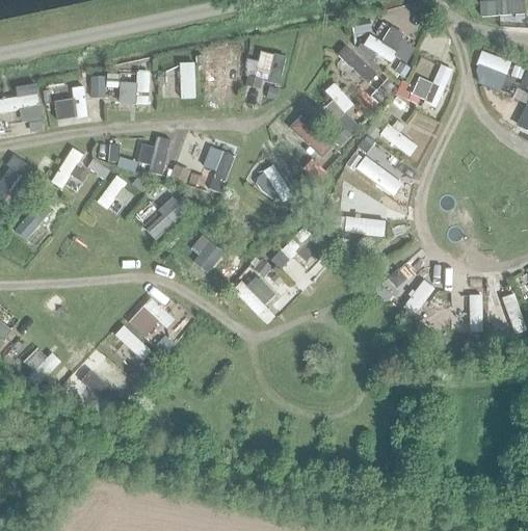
[(479,0),(479,15),(525,12),(524,0),(479,0)]
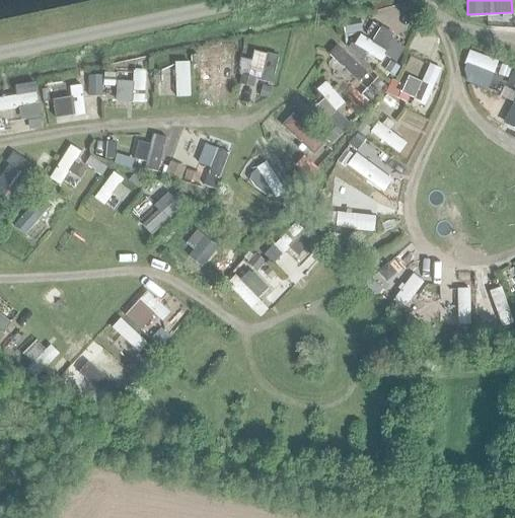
[(353,44),(378,62),(396,35),(383,25),(372,41),(361,32),(353,44)]
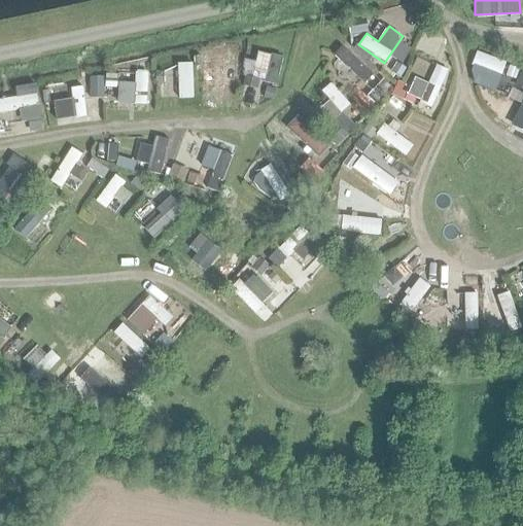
[(343,43),(334,53),(362,84),(373,74),(343,43)]
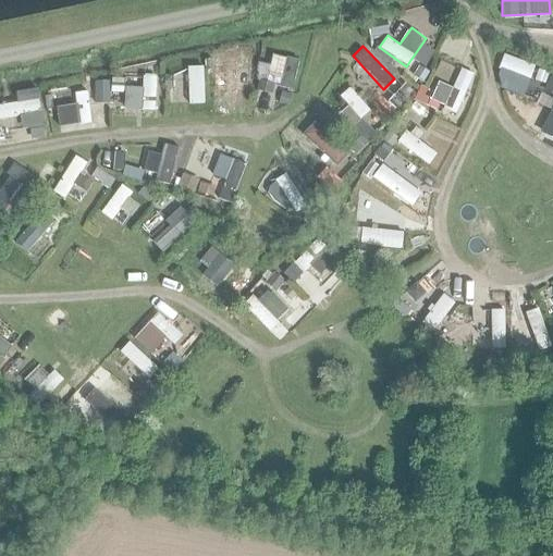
[(272,52),(271,62),(259,61),(257,81),(295,86),(299,56),(272,52)]
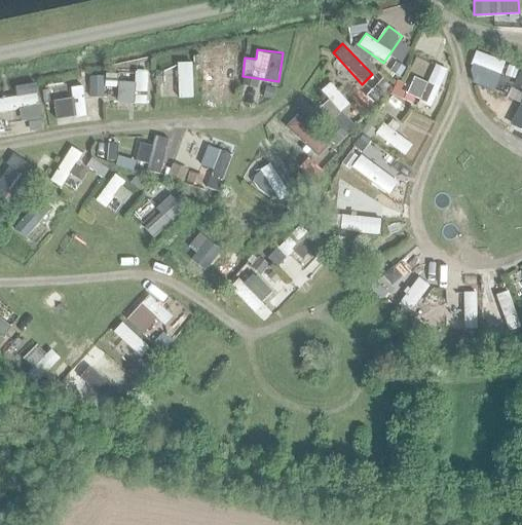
[(467,75),(496,86),(507,61),(477,49),(467,75)]
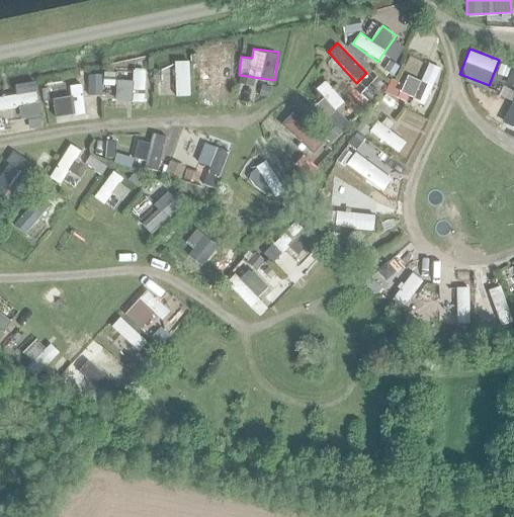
[(220,77),(232,77),(232,51),(220,51),(220,77)]
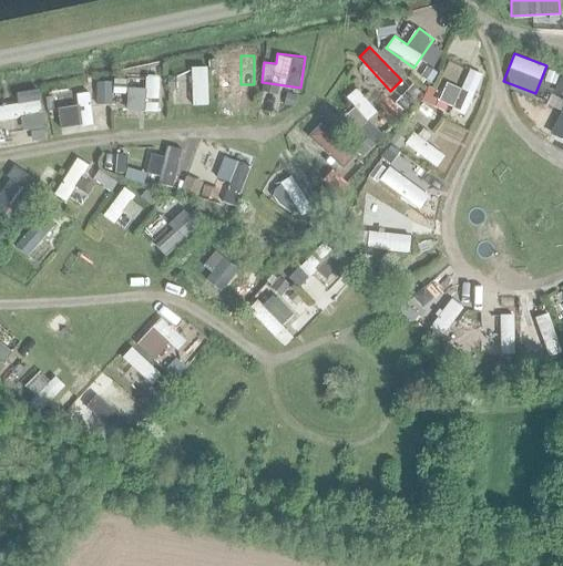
[(193,67),(194,104),(210,103),(208,65),(193,67)]
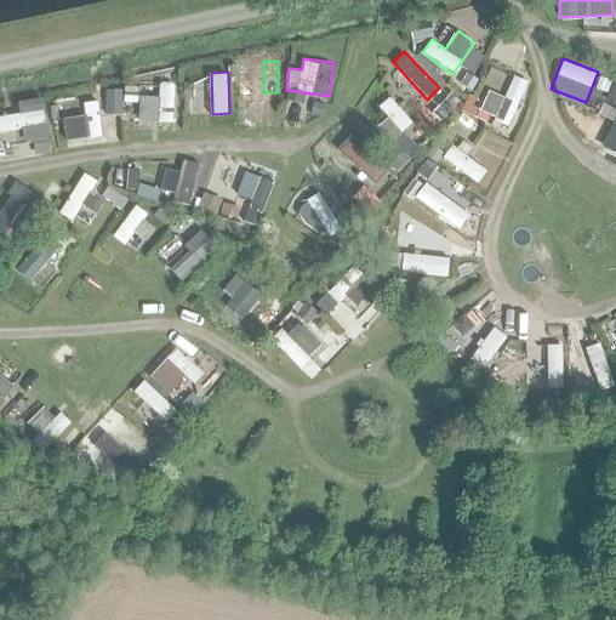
[(514,74),(503,95),(488,86),(480,101),(468,95),(461,108),(503,130),(529,83),(514,74)]
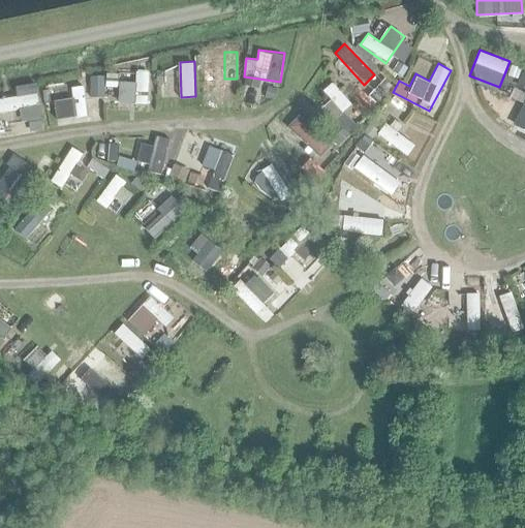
[(524,70),(513,66),(510,74),(519,79),(516,85),(524,88),(524,99),(515,124),(524,128),(524,70)]
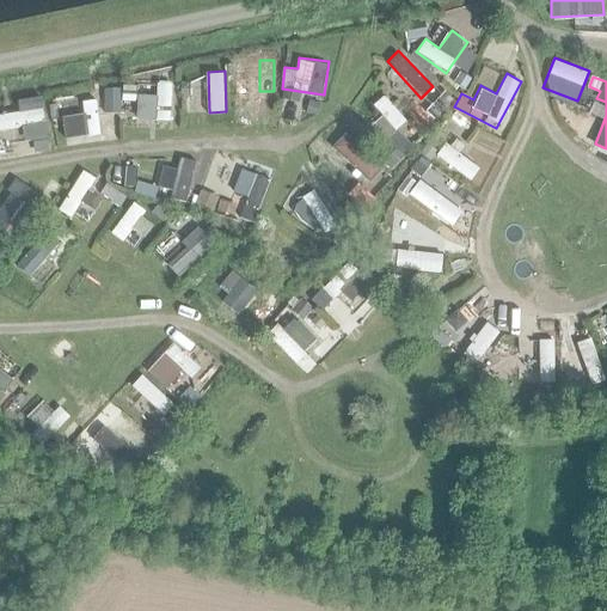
[(183,111),(207,111),(206,79),(182,79),(183,111)]
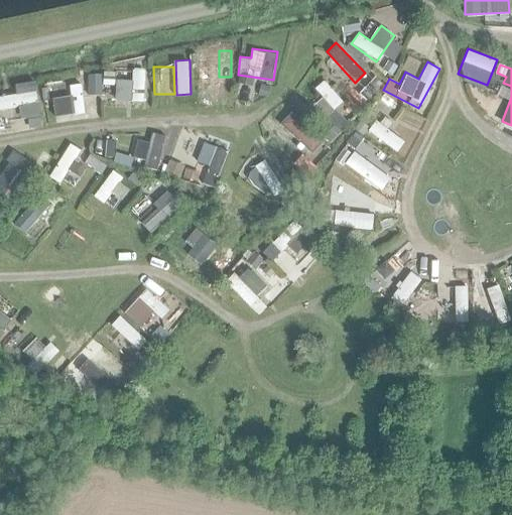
[(116,102),(145,102),(145,69),(132,69),(132,81),(115,80),(115,73),(88,73),(88,94),(105,95),(105,87),(116,87),(116,102)]
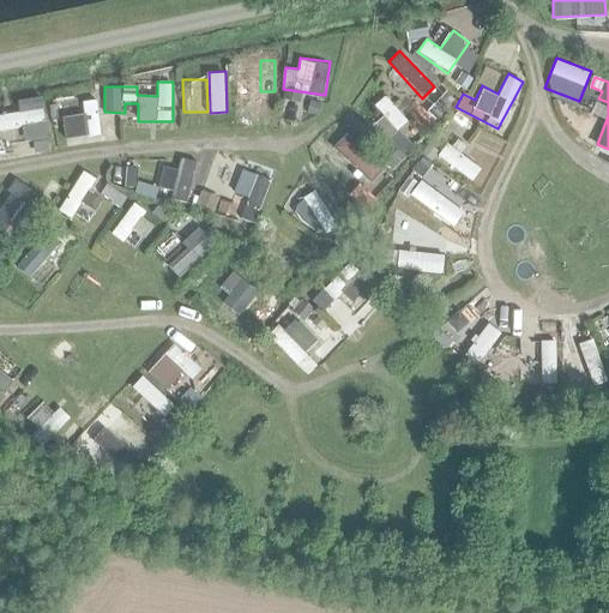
[(386,94),(373,103),(383,115),(373,124),(398,155),(411,145),(398,128),(408,121),(386,94)]
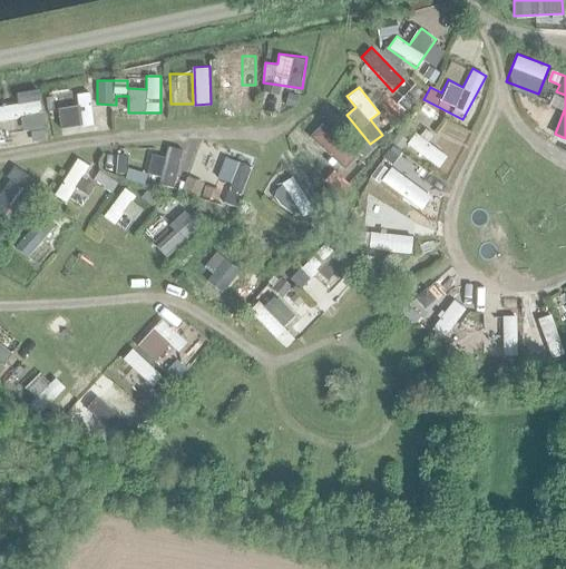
[(78,102),(75,88),(55,91),(58,107),(78,102)]
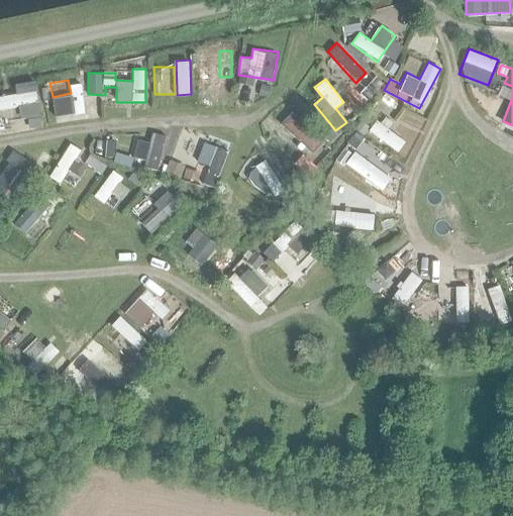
[(11,120),(12,130),(42,125),(36,83),(0,87),(0,107),(23,104),(25,118),(11,120)]
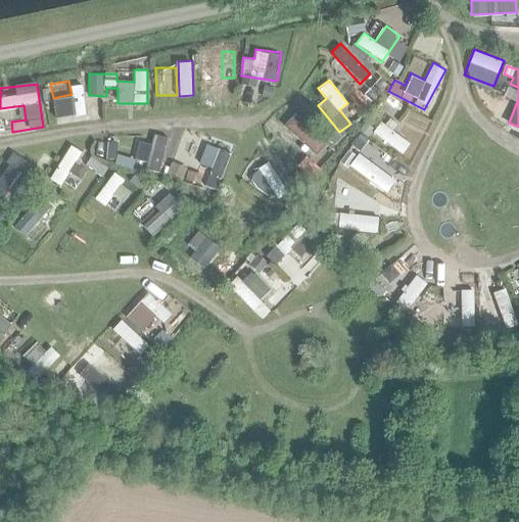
[(53,99),(56,119),(87,113),(82,84),(71,85),(73,96),(53,99)]
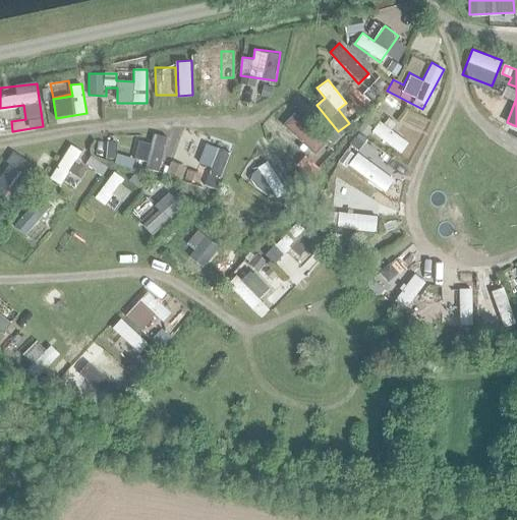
[(314,154),(326,141),(294,113),(283,124),(314,154)]
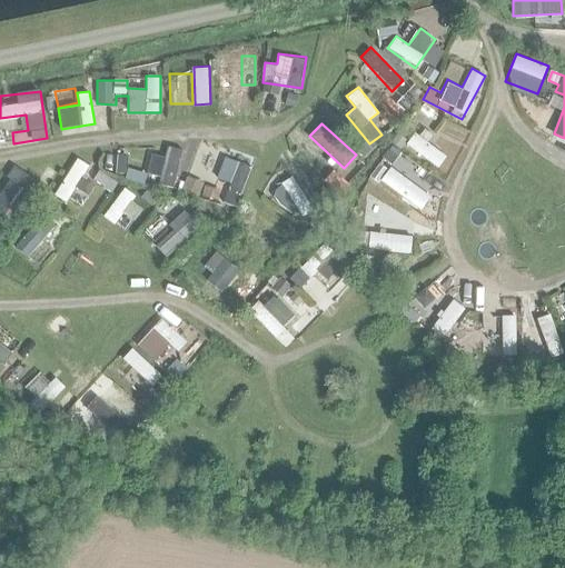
[(438,168),(447,155),(414,132),(405,145),(438,168)]
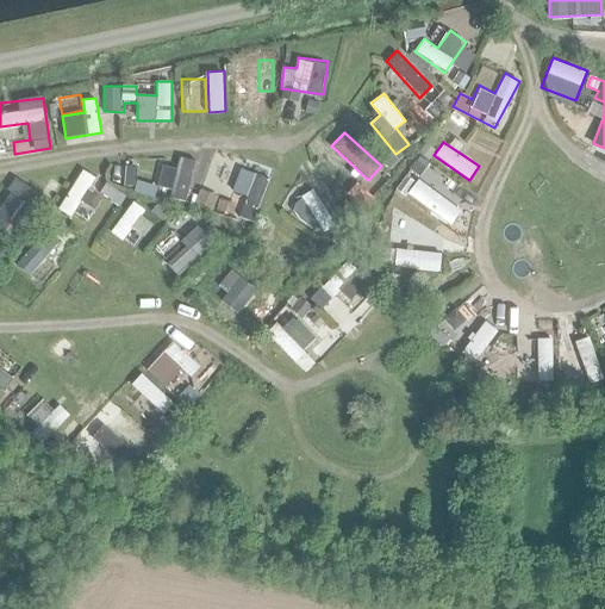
[(172,192),(193,194),(197,160),(176,157),(172,192)]
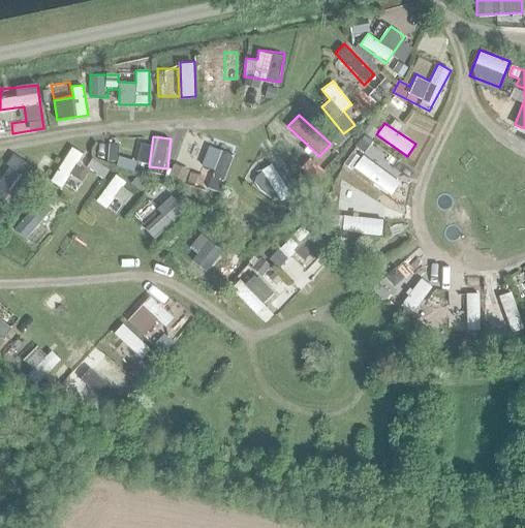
[(209,145),(203,166),(227,173),(234,151),(209,145)]
